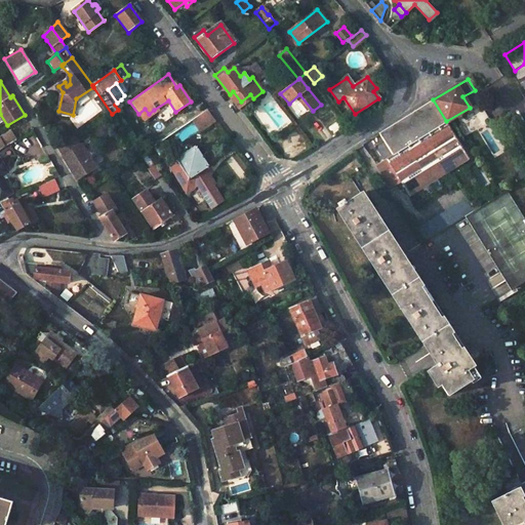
[(241,102),(233,91),(230,94),(237,105),(241,102)]
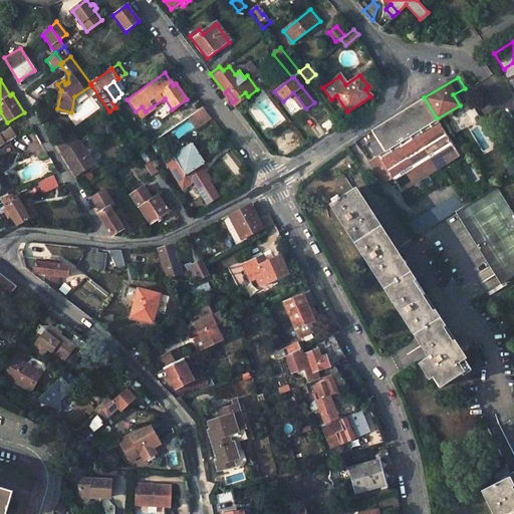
[(460,156),(437,118),(424,97),(364,136),(377,158),(370,161),(382,181),(389,183),(395,180),(402,192),(460,156)]
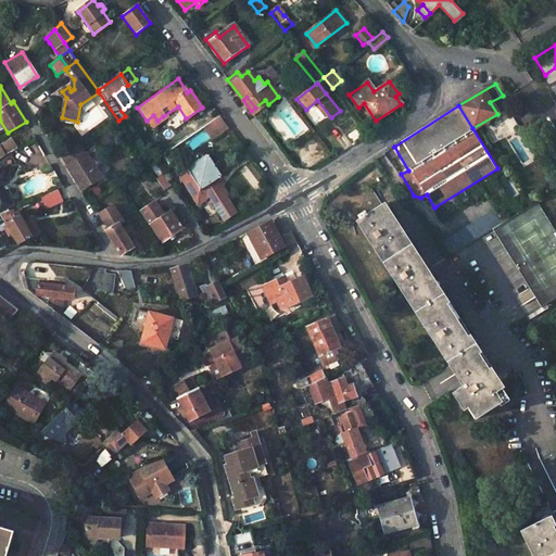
[(165,121),(163,116),(158,121),(153,115),(147,121),(152,127),(165,121)]
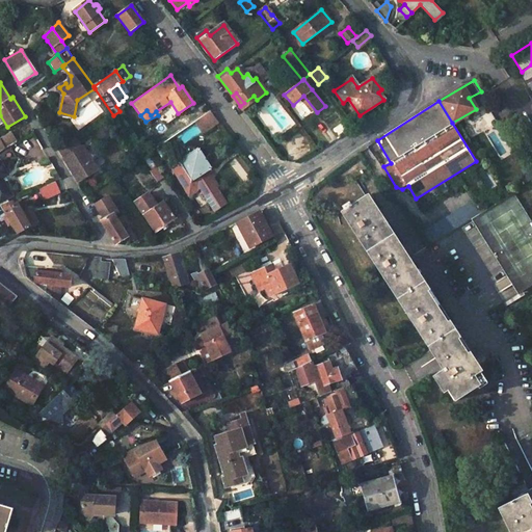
[(219,122),(211,111),(196,122),(203,132),(219,122)]
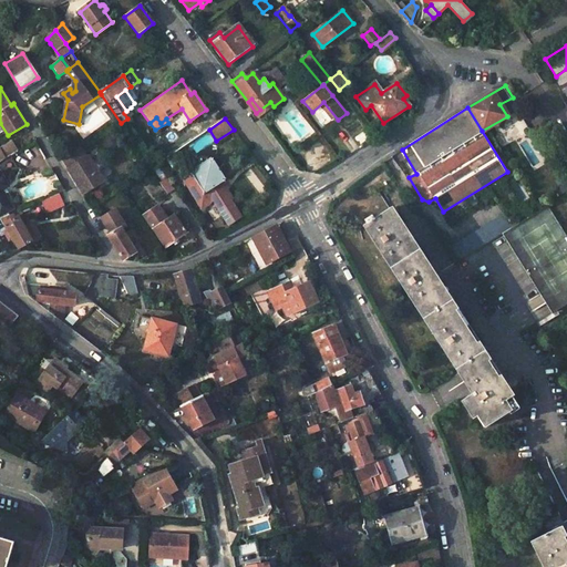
[(9,156),(18,151),(13,144),(2,151),(7,157),(9,156)]
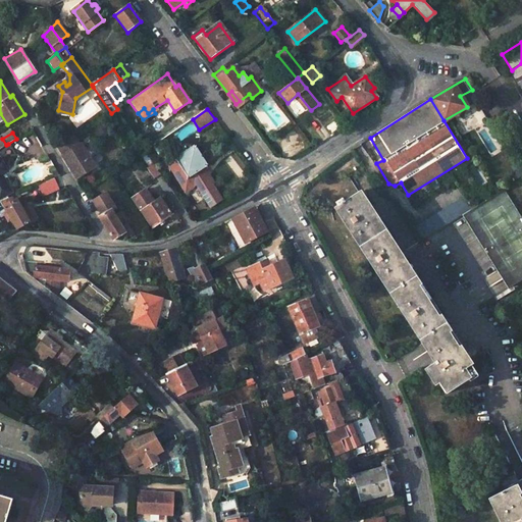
[(69,139),(58,146),(64,156),(75,149),(69,139)]
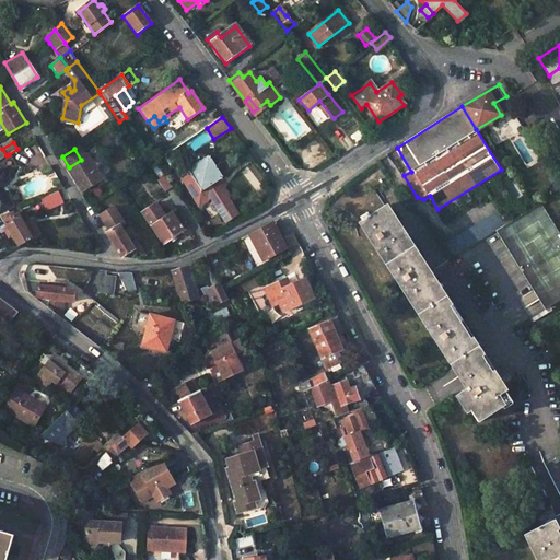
[(9,184),(3,174),(15,167),(9,154),(7,155),(0,159),(0,166),(0,168),(0,167),(0,212),(12,206),(2,187),(9,184)]
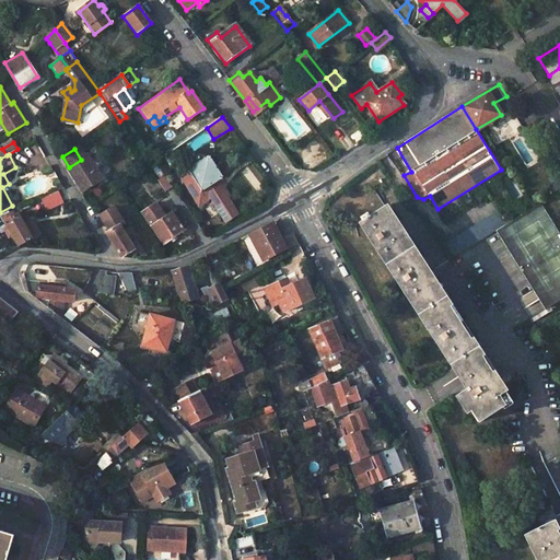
[(88,155),(81,160),(69,167),(82,190),(102,177),(88,155)]
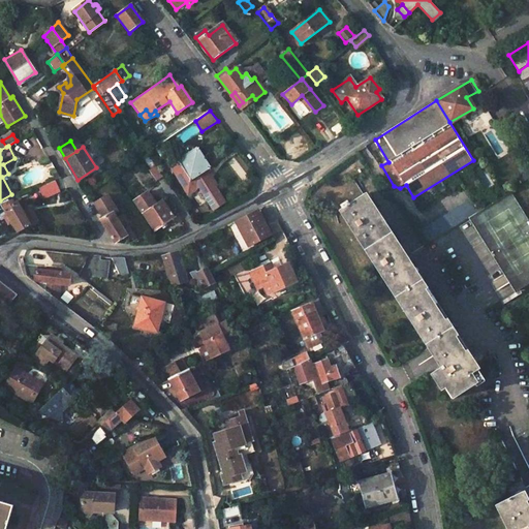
[(172,169),(188,196),(199,190),(213,210),(223,204),(213,187),(215,186),(211,179),(209,181),(204,174),(207,172),(209,172),(210,169),(208,168),(197,153),(197,151),(195,150),(195,152),(180,162),(178,162),(177,166),(172,169)]
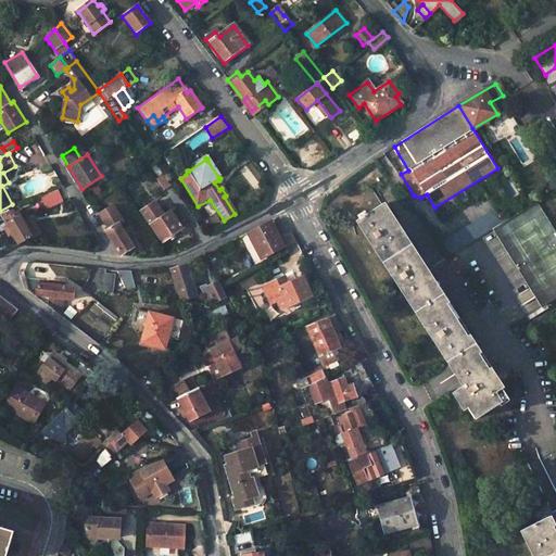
[(66,200),(61,188),(60,188),(43,196),(49,207),(66,200)]
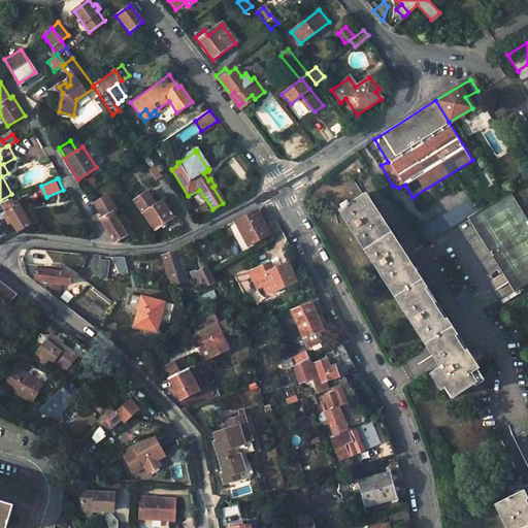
[(89,191),(97,204),(109,197),(101,183),(89,191)]
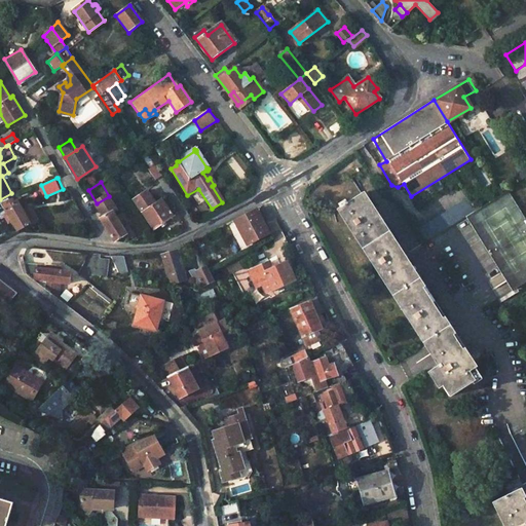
[(144,212),(155,229),(174,216),(162,199),(155,203),(147,190),(132,198),(142,213),(144,212)]
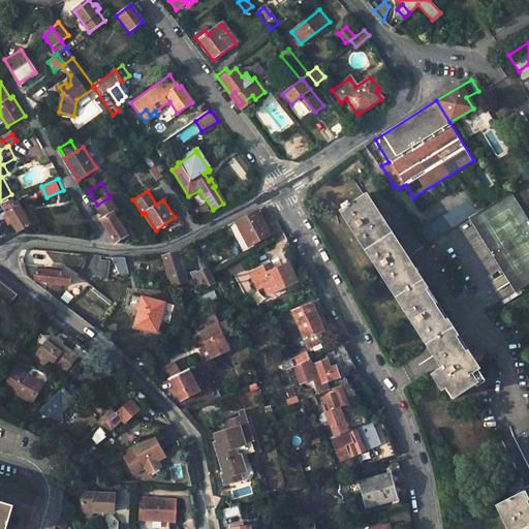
[(445,386),(453,397),(485,376),(366,193),(349,205),(347,200),(341,205),(344,208),(340,210),(440,366),(431,372),(442,389),(445,386)]
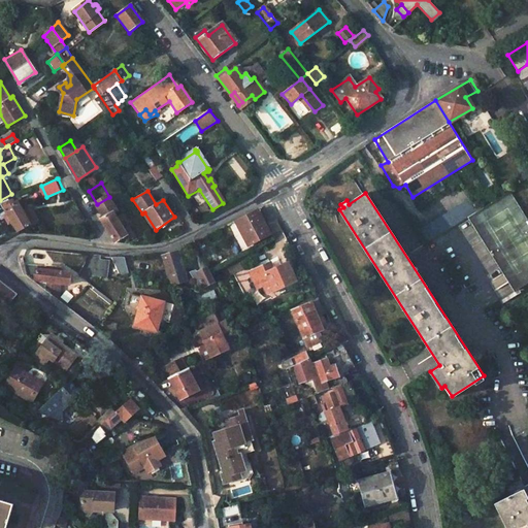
[(96,208),(116,241),(127,234),(112,212),(118,209),(109,197),(97,204),(99,206),(96,208)]
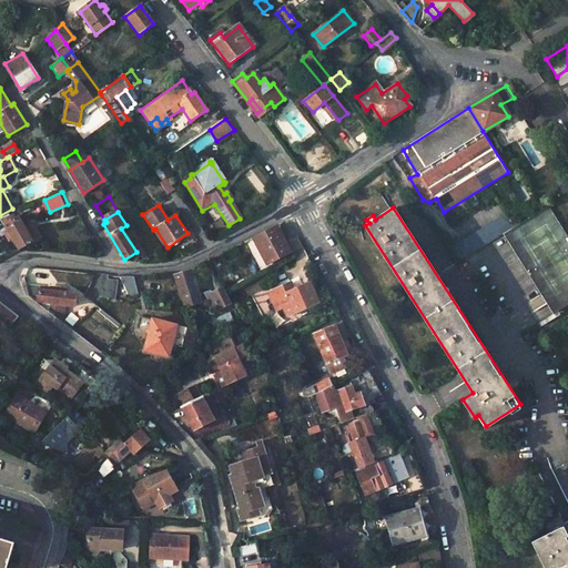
[(13,220),(10,215),(1,219),(19,249),(41,236),(33,223),(24,227),(19,216),(13,220)]
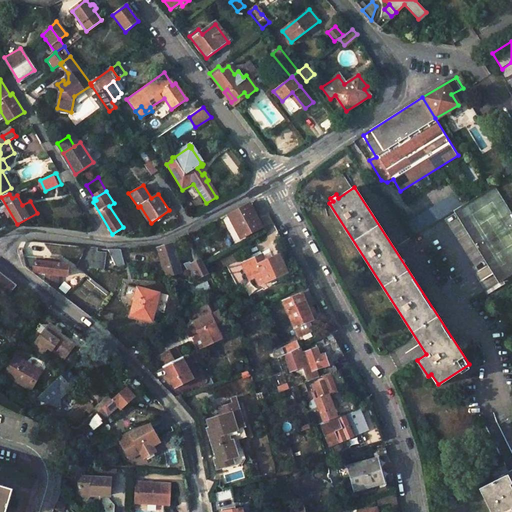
[(262,228),(249,204),(232,213),(245,237),(262,228)]
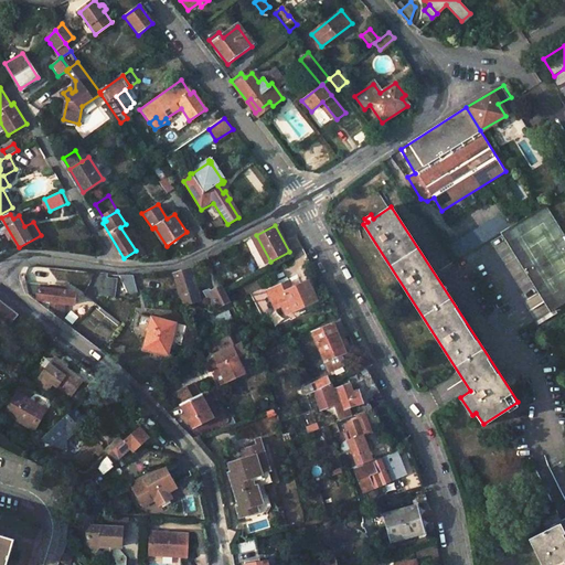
[(270,262),(256,235),(252,237),(266,264),(270,262)]
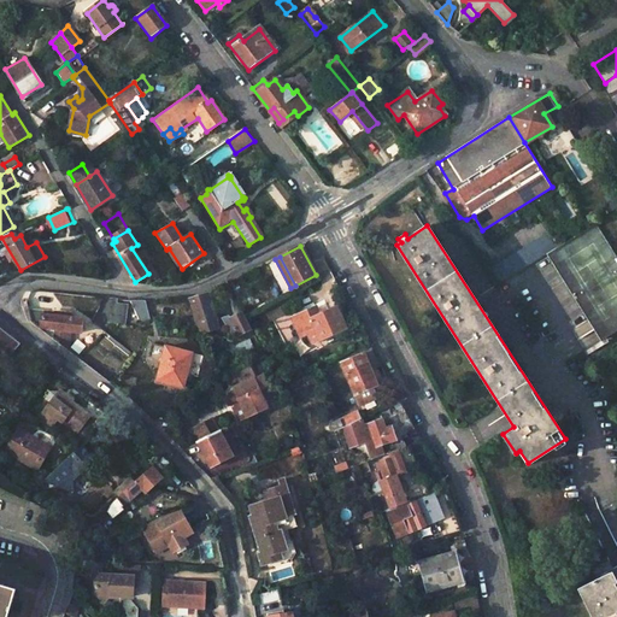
[(189,300),(203,336),(222,330),(215,310),(212,303),(209,294),(189,300)]
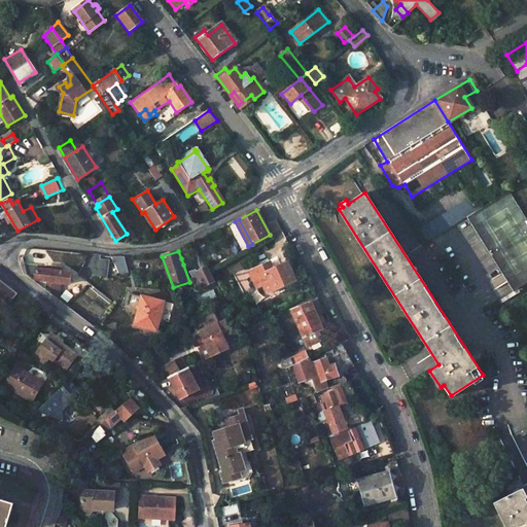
[(106,277),(108,264),(100,262),(101,257),(89,255),(78,273),(89,282),(94,275),(106,277)]
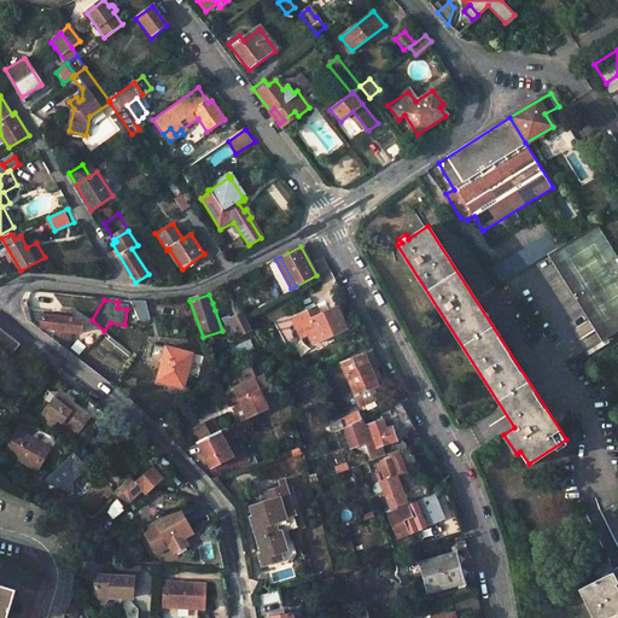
[(133,303),(139,322),(140,324),(150,321),(146,303),(133,303)]
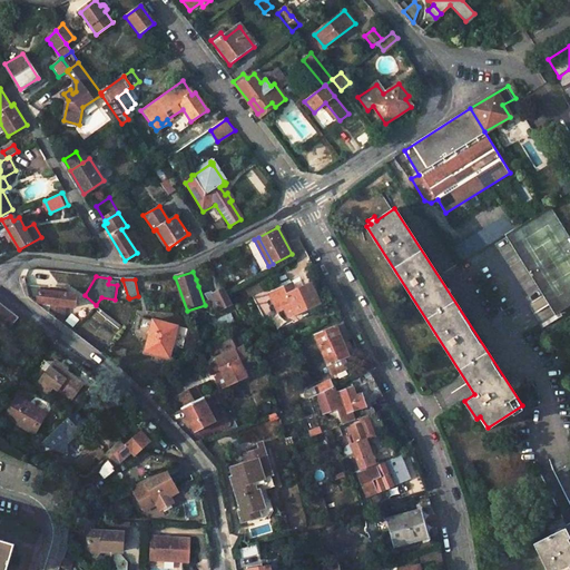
[(293,283),(286,286),(290,294),(295,291),(293,283)]
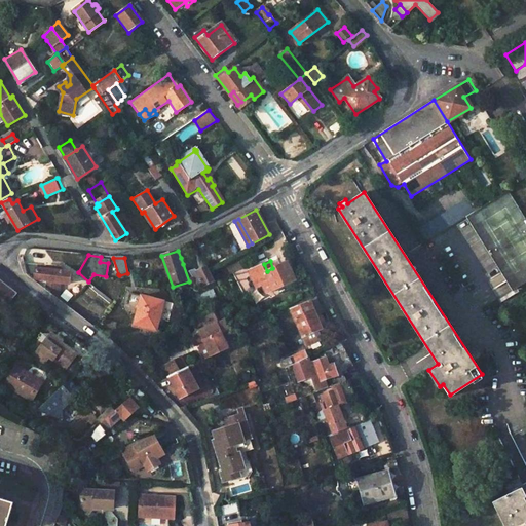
[(36,267),(37,264),(23,262),(26,275),(29,277),(69,283),(71,271),(36,267)]
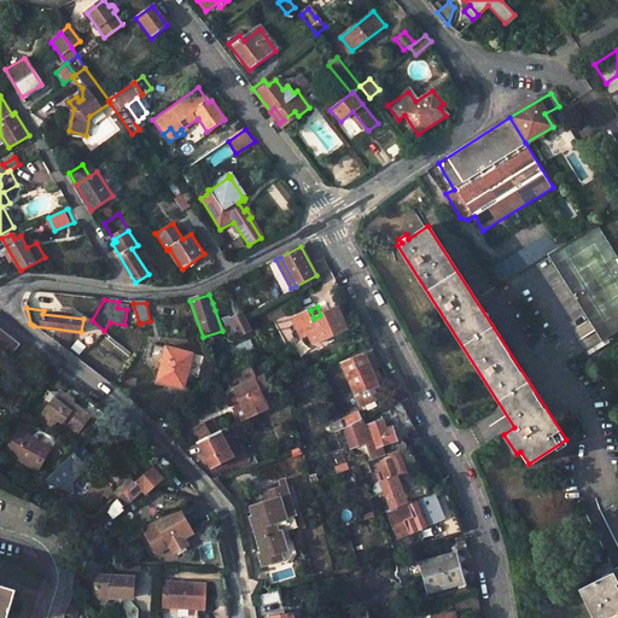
[(347,327),(337,308),(320,315),(314,319),(310,310),(292,319),(301,336),(308,333),(313,343),(347,327)]
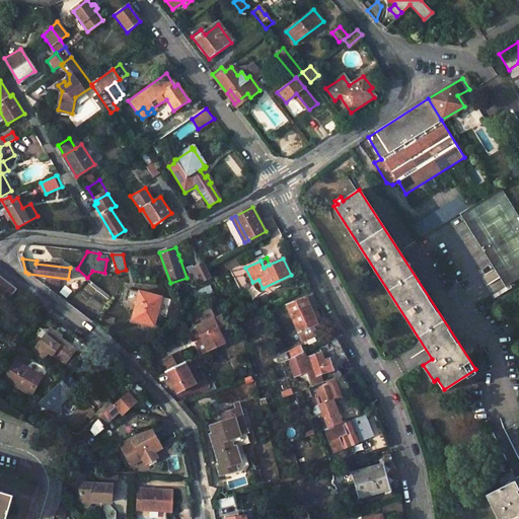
[(194,268),(201,282),(211,276),(206,265),(205,263),(194,268)]
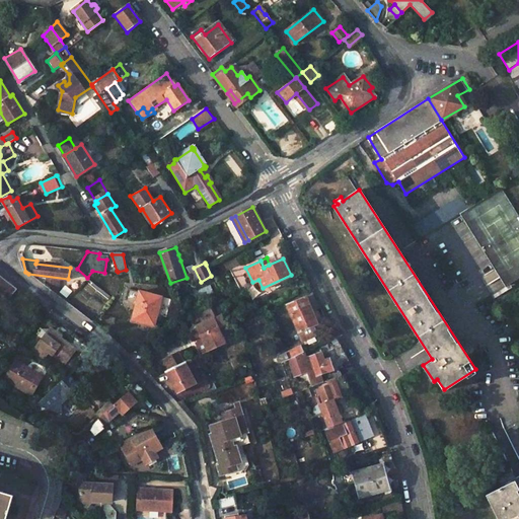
[(198,283),(201,282),(194,268),(188,271),(198,283)]
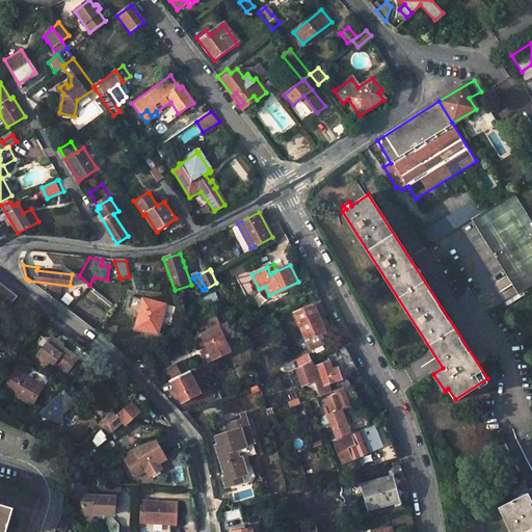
[(0,286),(0,302),(5,307),(12,295),(0,286)]
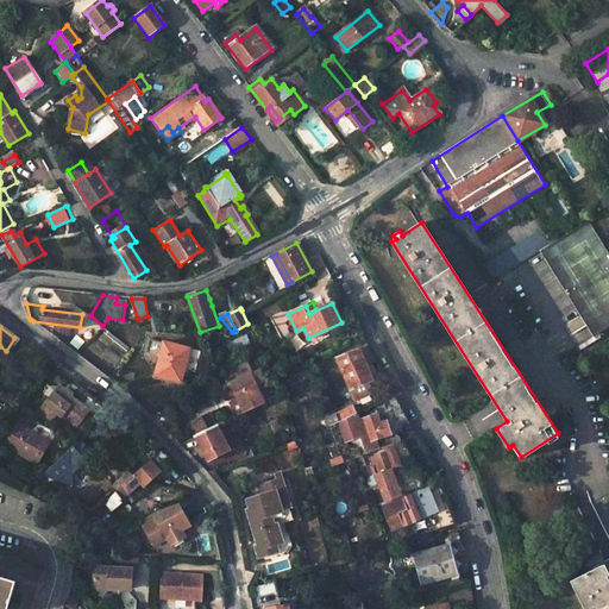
[(181,382),(186,368),(195,370),(200,351),(165,343),(156,375),(181,382)]
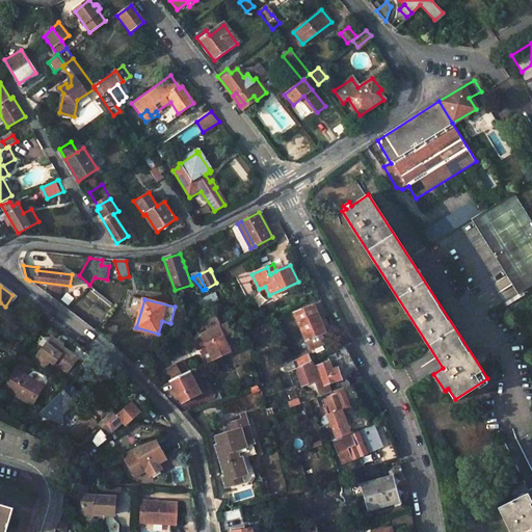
[(294,312),(306,340),(311,349),(325,343),(321,334),(326,331),(319,315),(327,311),(322,299),(294,312)]
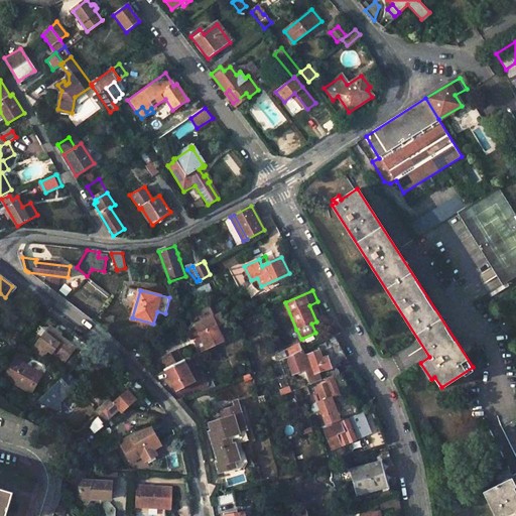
[(216,314),(221,325),(225,323),(220,312),(216,314)]
